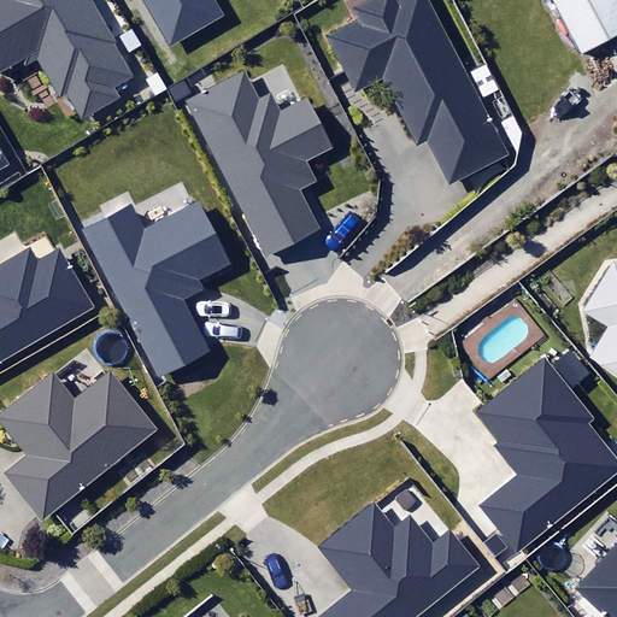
[(0,0),(0,21),(25,65),(37,59),(74,124),(134,90),(83,0),(0,0)]
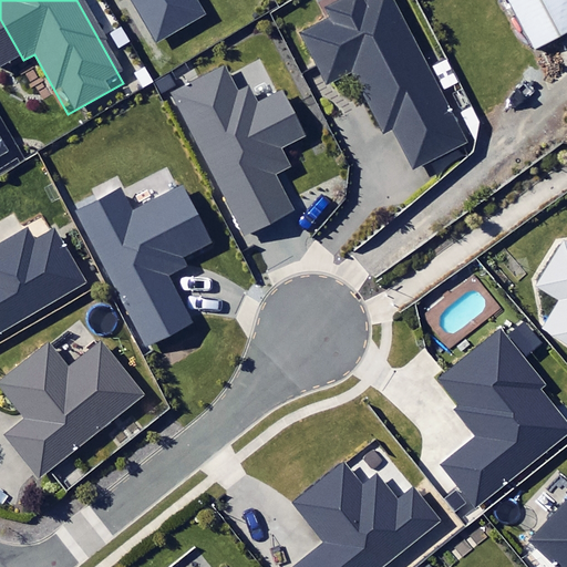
[(131,0),(156,44),(200,19),(189,0),(131,0)]
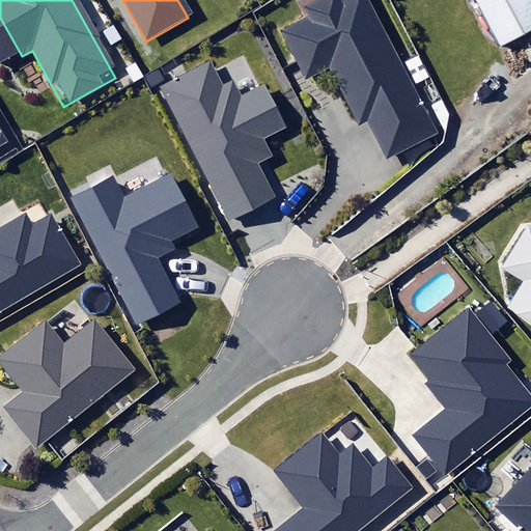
[(389,163),(434,139),(360,0),(347,0),(337,6),(333,0),(322,0),(304,9),(310,20),(282,34),(307,83),(331,71),(362,129),(369,126),(389,163)]
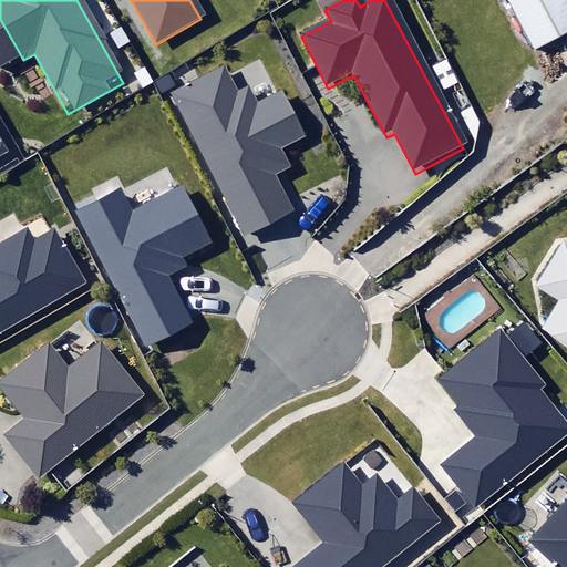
[(566,31),(566,0),(500,0),(532,52),(566,31)]
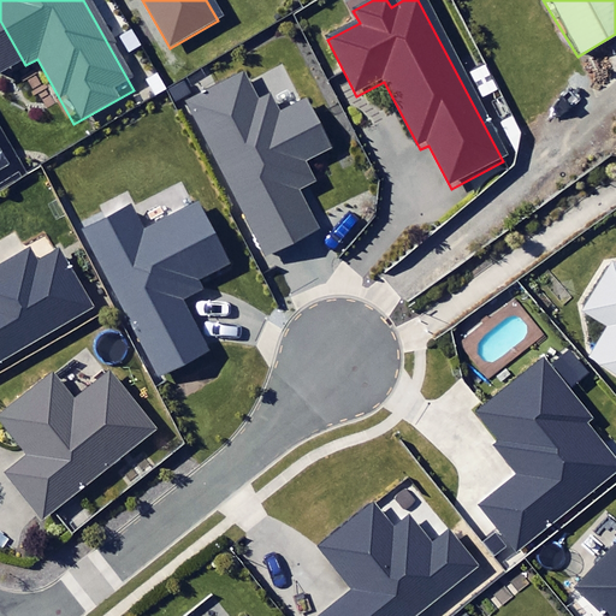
[(254,104),(240,76),(187,104),(266,258),(314,234),(294,195),(312,185),(301,165),(327,150),(303,102),(276,117),(266,98),(254,104)]
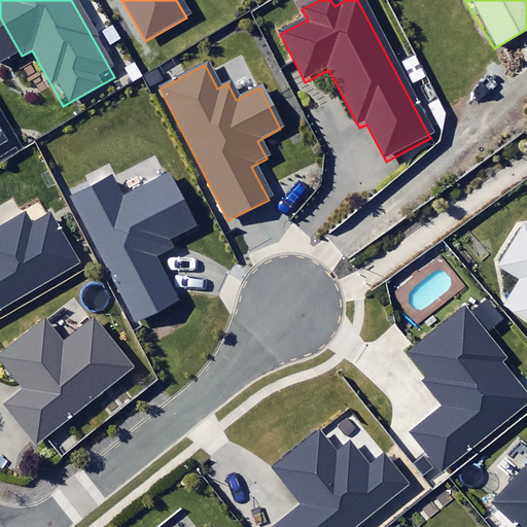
[(189,230),(163,178),(120,200),(110,178),(71,198),(136,322),(174,303),(152,259),(171,250),(167,242),(189,230)]
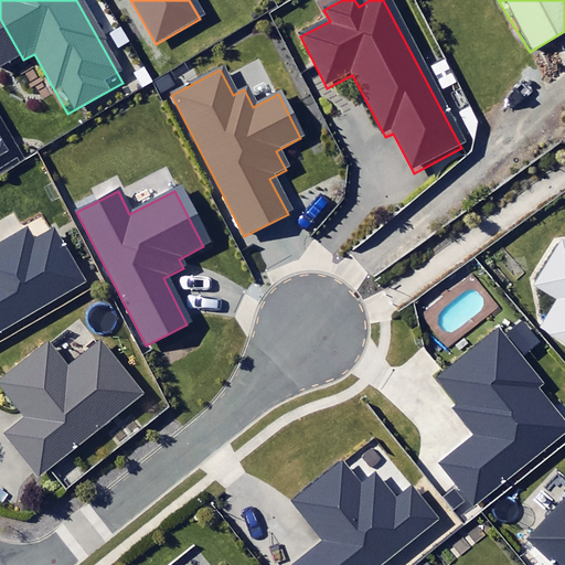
[(31,244),(24,232),(0,244),(0,331),(81,286),(51,233),(31,244)]
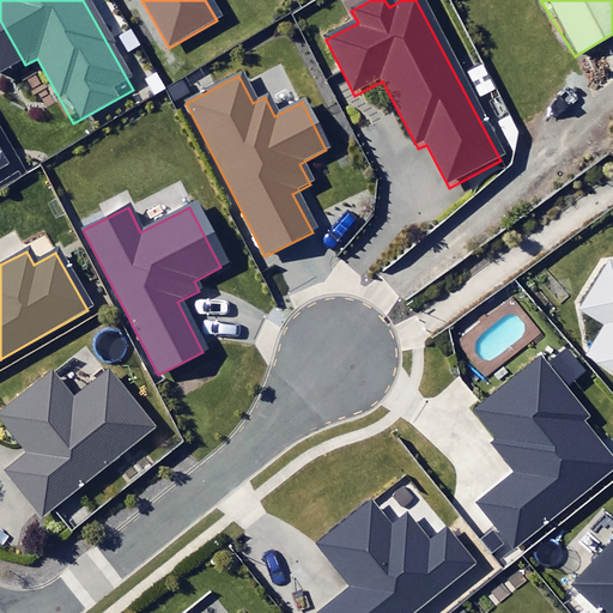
[(612,260),(610,258),(576,310),(602,327),(583,356),(612,375),(612,260)]
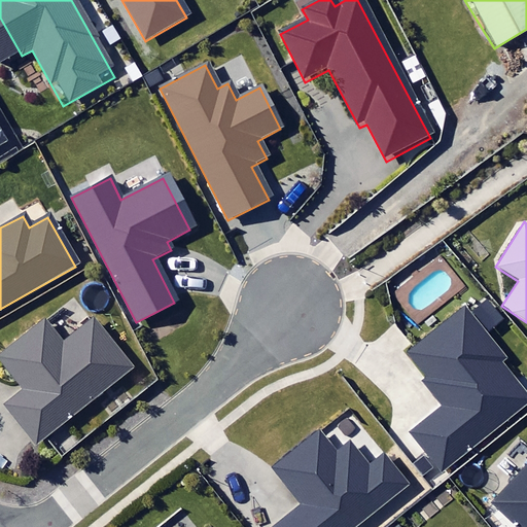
[(461,311),(407,353),(426,380),(423,382),(443,408),(410,433),(437,469),(526,400),(497,363),(500,360),(461,311)]
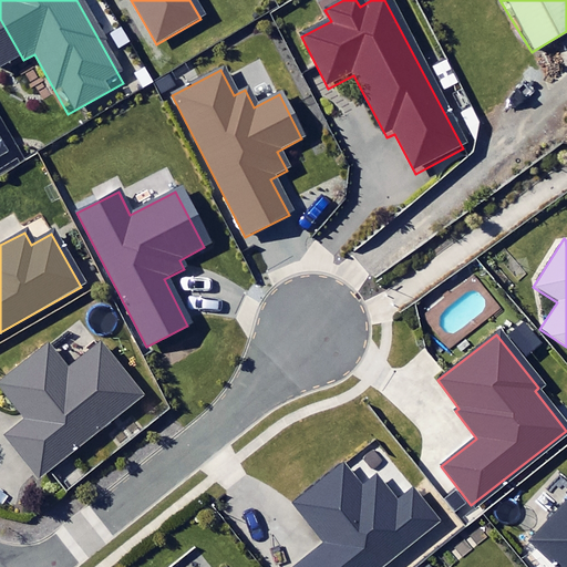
[(143,397),(101,343),(65,371),(45,347),(0,381),(0,393),(23,423),(6,436),(38,477),(143,397)]
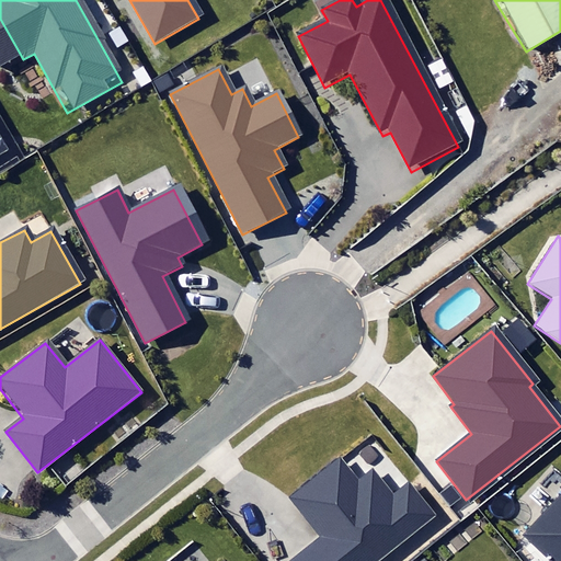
[(354,484),(336,462),(289,499),(320,538),(290,560),(376,560),(431,519),(404,485),(389,499),(368,472),(354,484)]
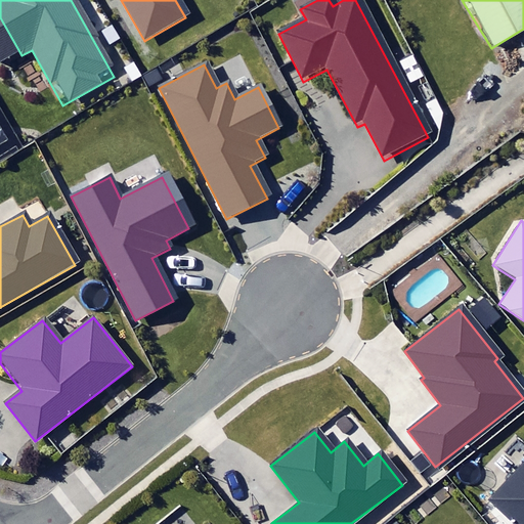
[(523,523),(523,464),(488,499),(513,523),(523,523)]
